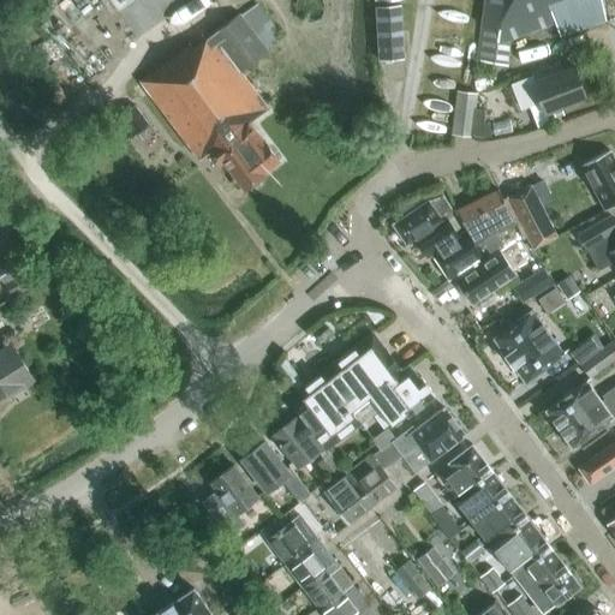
[(561,37),(607,21),(601,0),(484,0),(476,59),(508,63),(511,41),(556,24),(561,37)]
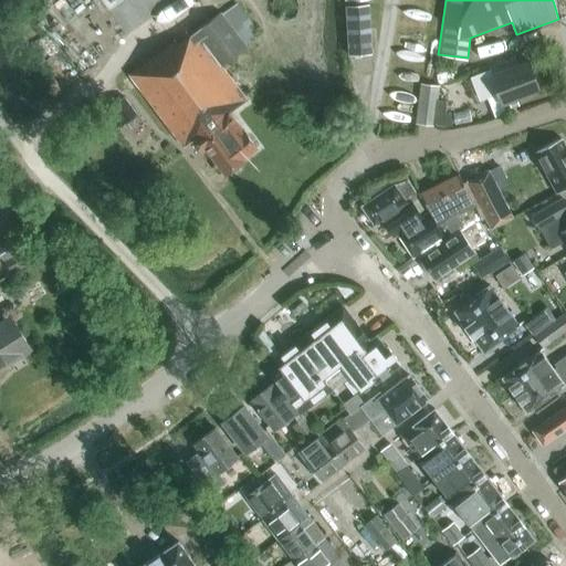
[(348,55),(373,54),(369,4),(346,7),(348,55)]
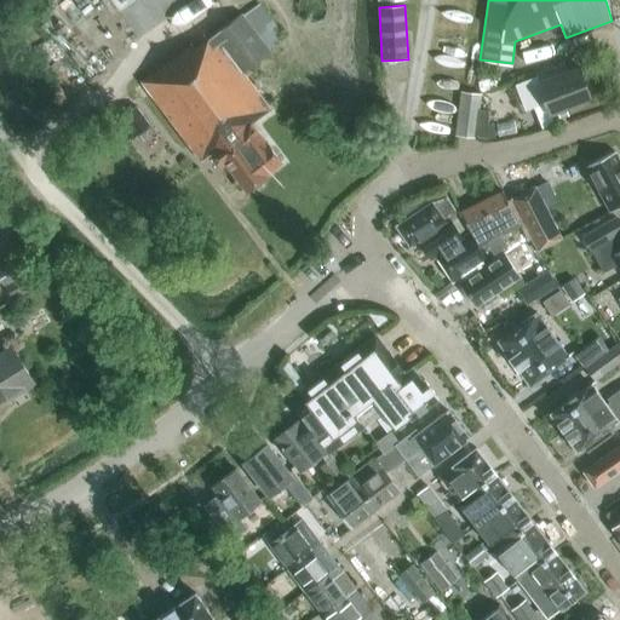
[(241,13),(213,34),(242,73),(270,51),(269,50),(242,15),(241,13)]
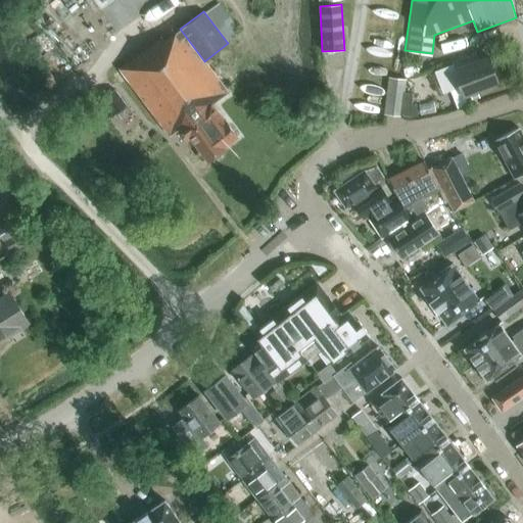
[(161,38),(120,69),(169,135),(179,128),(187,138),(190,137),(207,160),(211,157),(216,158),(220,154),(221,150),(224,148),(223,146),(237,137),(225,121),(224,122),(210,103),(227,91),(226,90),(224,87),(204,61),(180,29),(163,41),(161,38)]
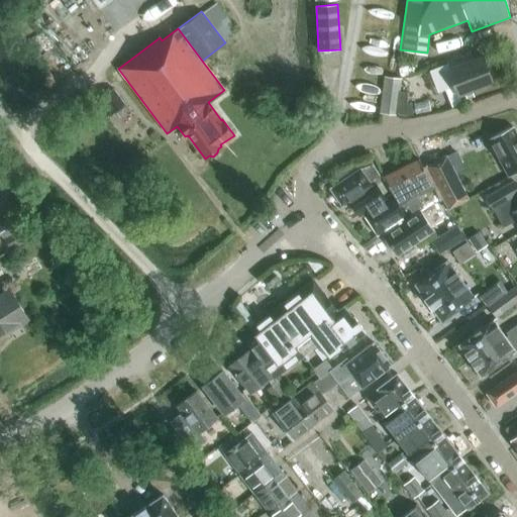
[(493,82),(483,56),(449,69),(447,64),(429,71),(437,92),(454,86),(458,95),(493,82)]
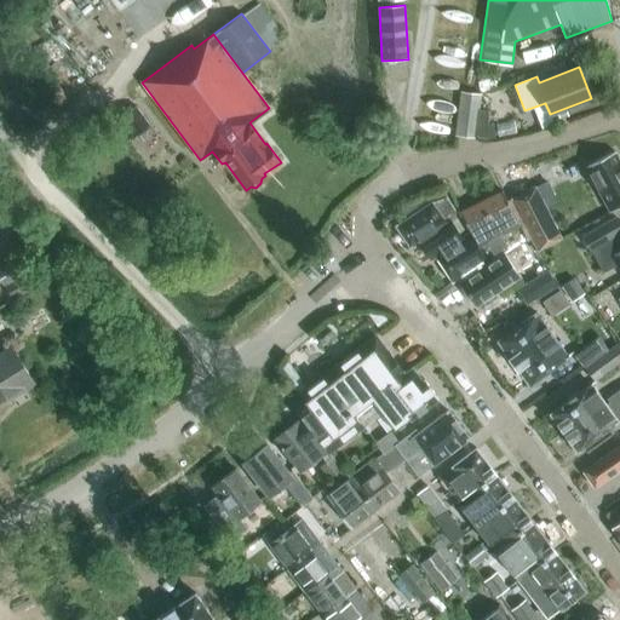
[(461,91),(455,136),(457,136),(472,138),(476,138),(489,139),(489,138),(497,138),(494,121),(489,121),(491,110),(480,109),(482,95),(461,91)]
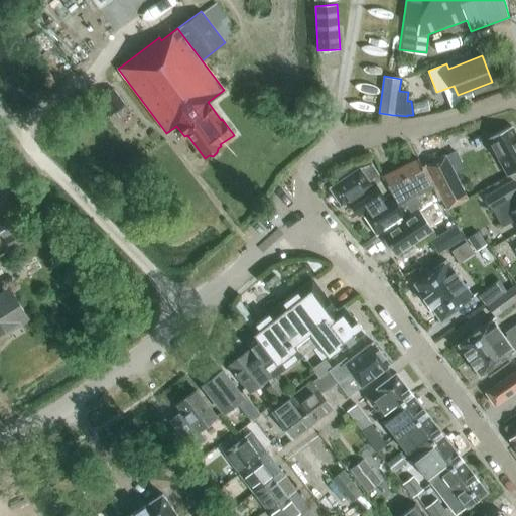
[(508,176),(515,171),(515,135),(512,127),(488,139),(508,176)]
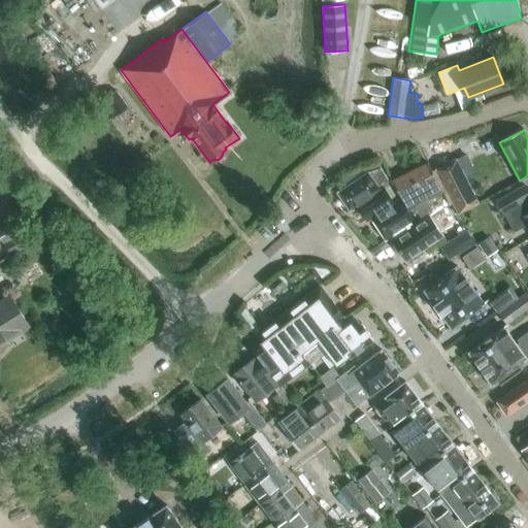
[(465,155),(456,159),(462,171),(471,166),(465,155)]
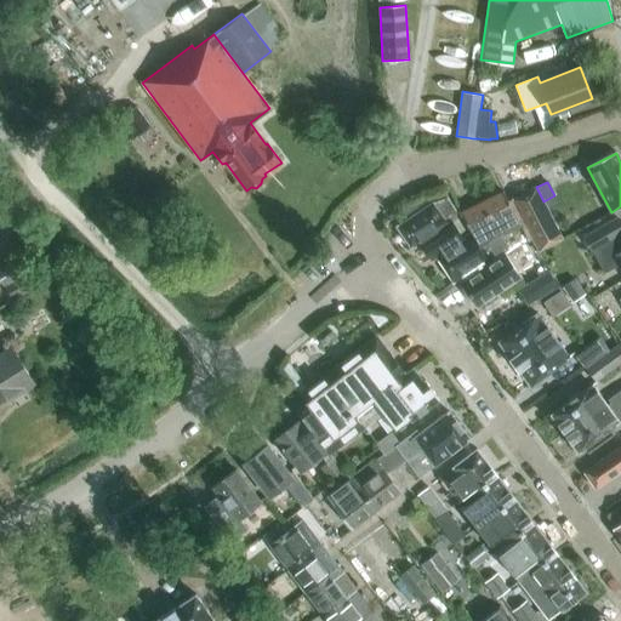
[(508,201),(518,220),(529,243),(535,240),(541,251),(562,239),(543,201),(536,187),(508,201)]
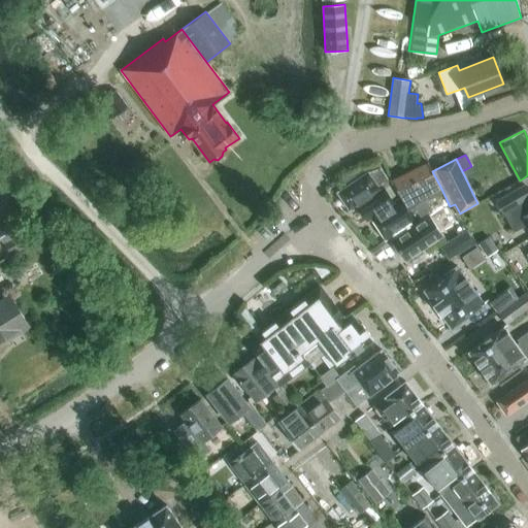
[(361,163),(351,170),(357,179),(367,172),(361,163)]
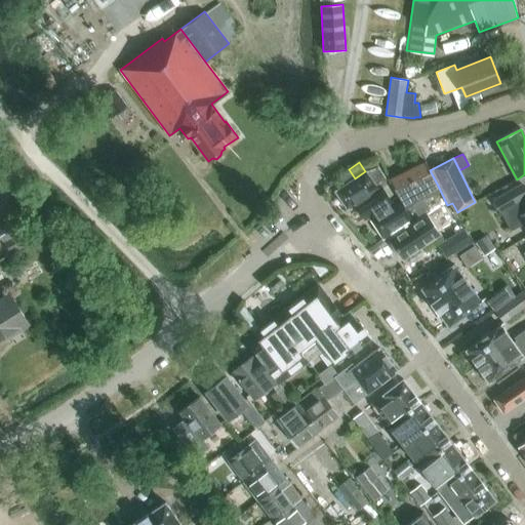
[(438,186),(430,170),(425,162),(390,179),(391,182),(393,186),(398,195),(403,202),(404,202),(415,219),(431,211),(421,193),(438,186)]
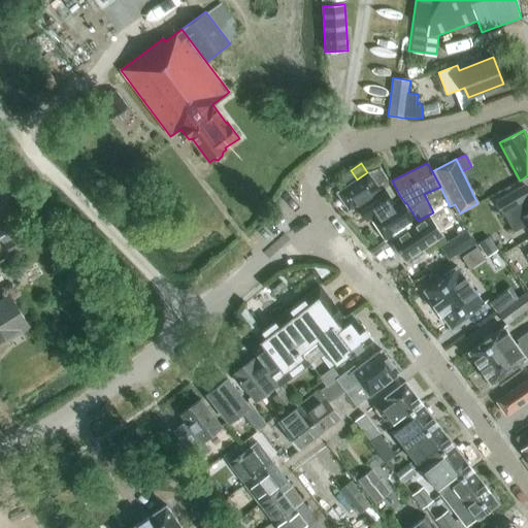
[(380,166),(372,171),(367,172),(357,179),(338,192),(350,209),(381,189),(391,182),(380,166)]
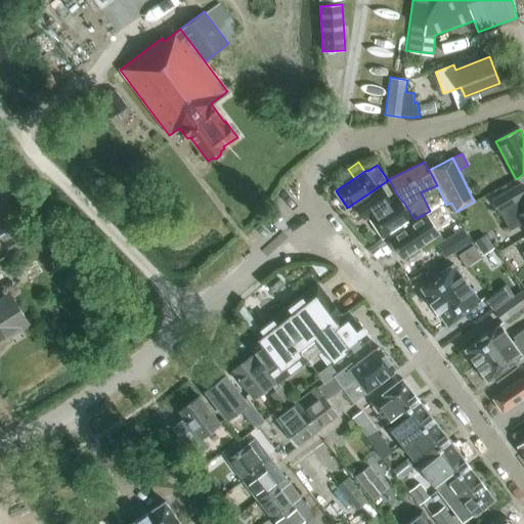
[(389,181),(381,187),(384,191),(390,200),(397,194),(392,185),(390,181),(389,181)]
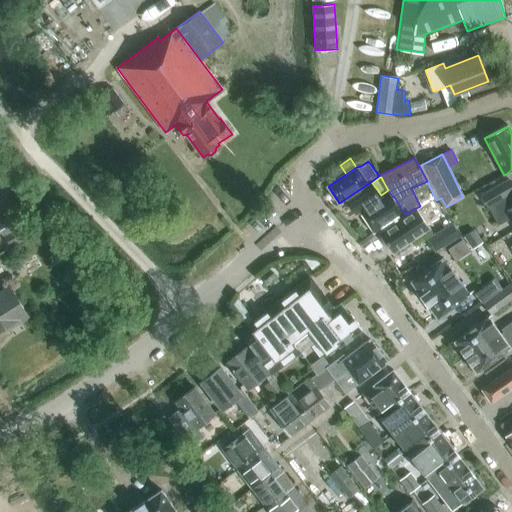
[(488,206),(509,194),(511,192),(511,184),(510,180),(482,195),(488,206)]
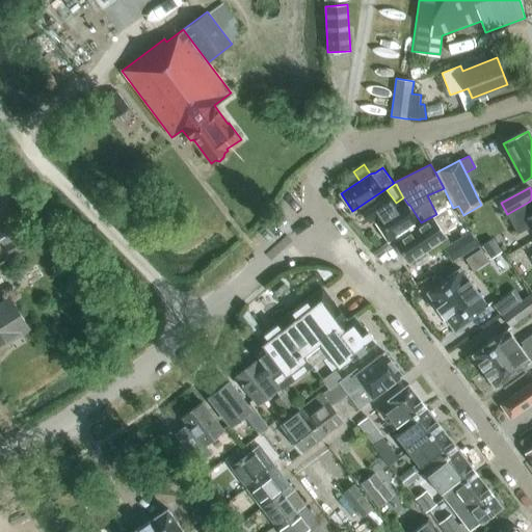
[(397,204),(396,203),(390,194),(387,190),(383,191),(360,208),(370,222),(373,220),(373,219),(397,204)]
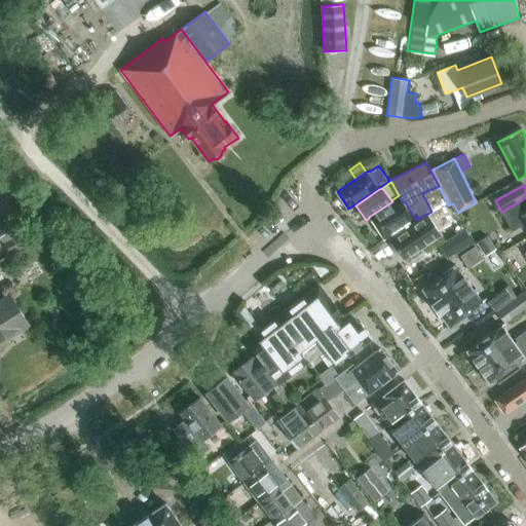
[(410,221),(413,219),(398,197),(392,201),(369,217),(369,218),(384,238),(387,236),(410,221)]
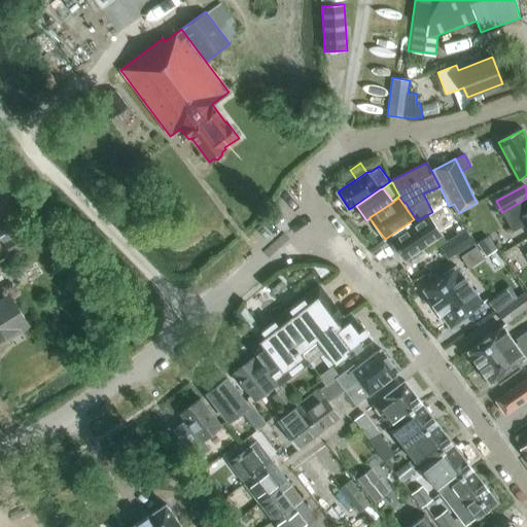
[(526,206),(524,200),(502,212),(514,232),(525,224),(526,227),(526,206)]
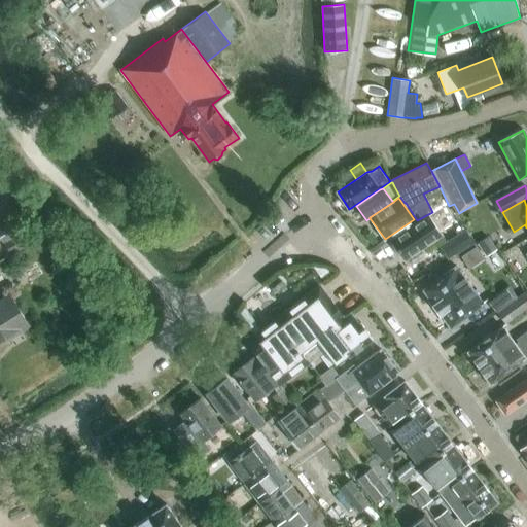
[(411,221),(388,237),(391,240),(390,240),(403,260),(441,235),(434,225),(458,215),(453,205),(428,216),(427,215),(417,221),(414,219),(411,221)]
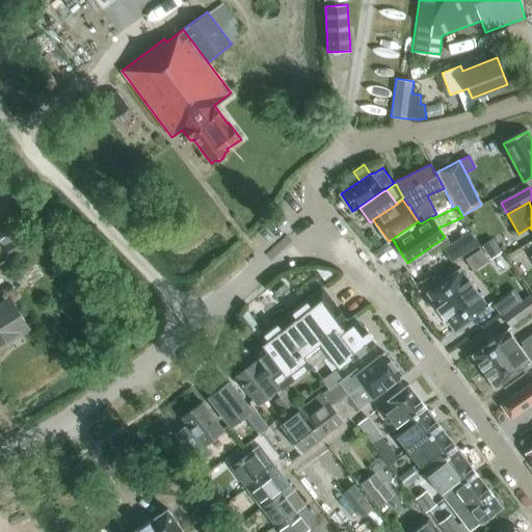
[(18,219),(0,230),(0,240),(11,259),(33,245),(18,219)]
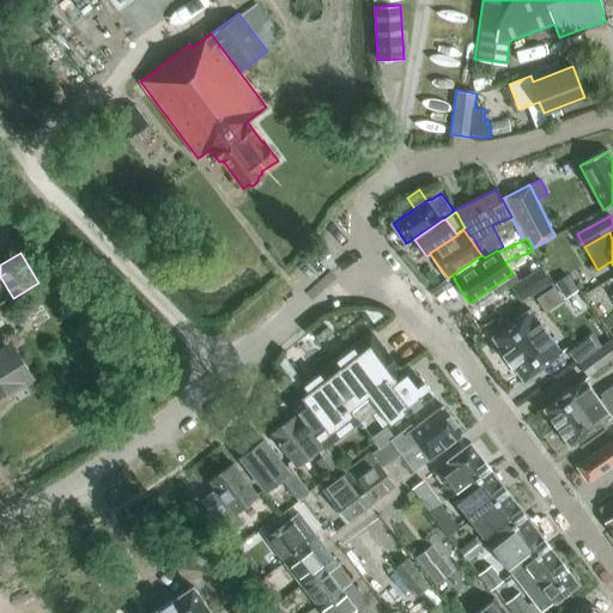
[(566,298),(577,291),(568,275),(556,283),(566,298)]
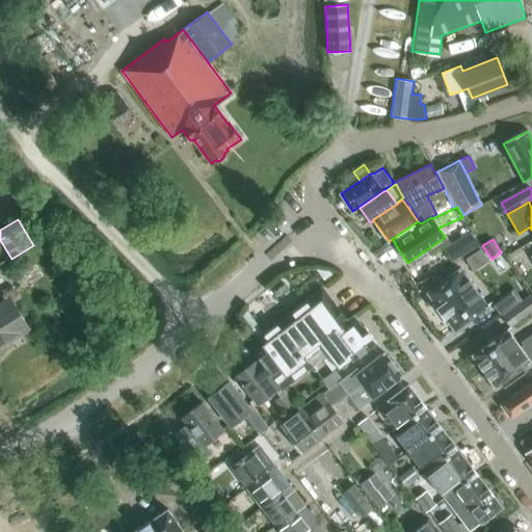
[(473,270),(487,260),(480,249),(467,260),(473,270)]
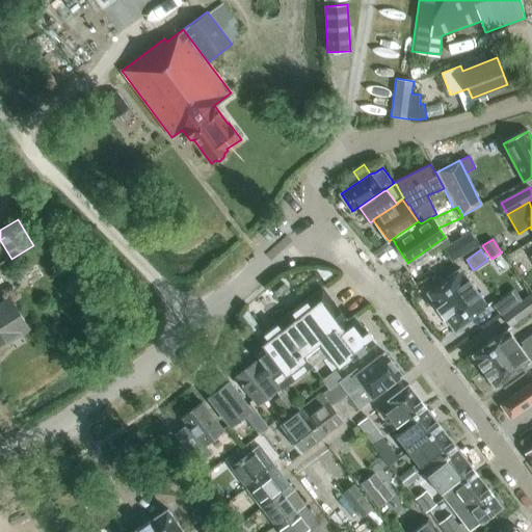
[(335,277),(329,269),(320,275),(326,283),(335,277)]
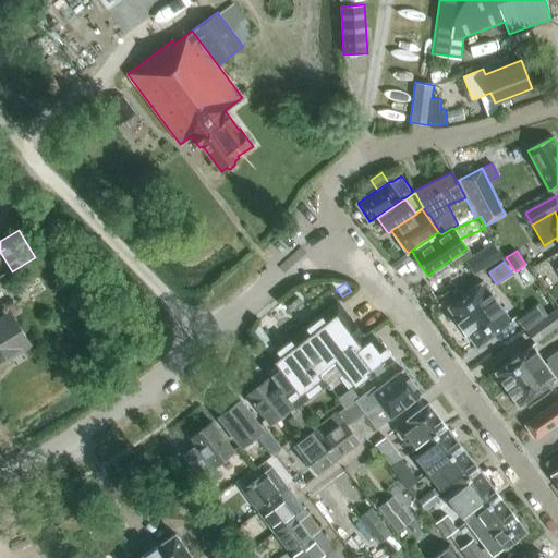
[(477,347),(511,320),(483,282),(448,307),(477,347)]
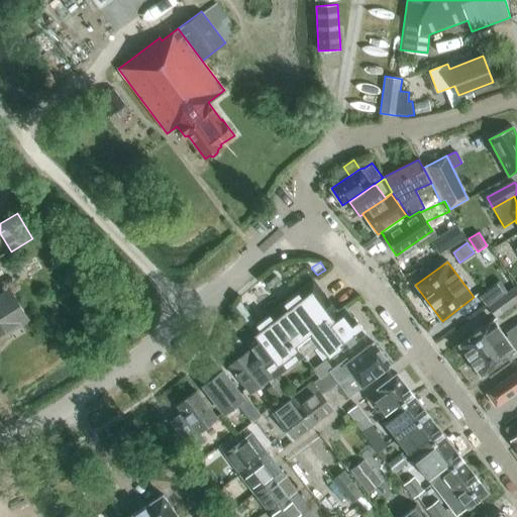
[(260,321),(249,328),(254,335),(275,360),(267,367),(275,378),(304,355),(297,346),(312,335),(329,356),(343,346),(344,348),(366,332),(353,316),(352,317),(348,313),(343,307),(337,312),(323,293),(322,294),(314,284),(312,281),(271,313),(260,321)]
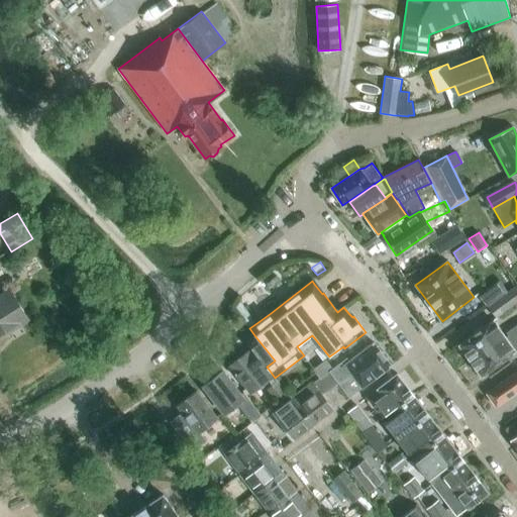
[(487,306),(507,291),(500,281),(479,296),(487,306)]
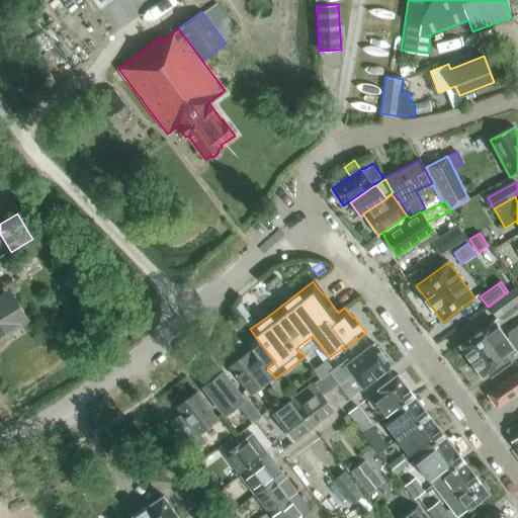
[(497,319),(517,304),(517,286),(490,308),(497,319)]
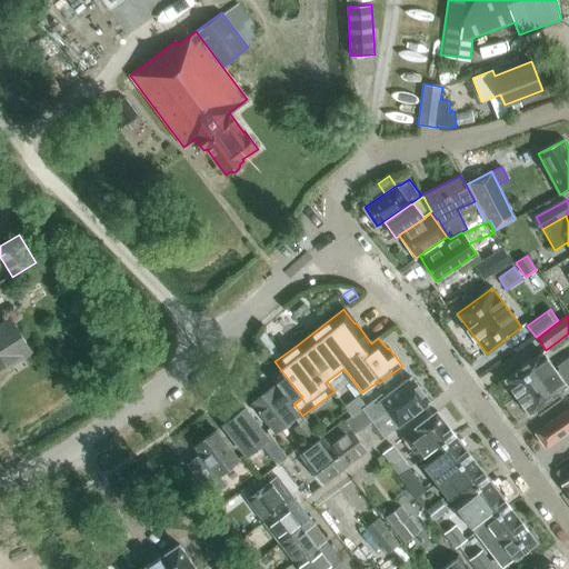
[(0,371),(31,351),(10,318),(0,325),(0,371)]
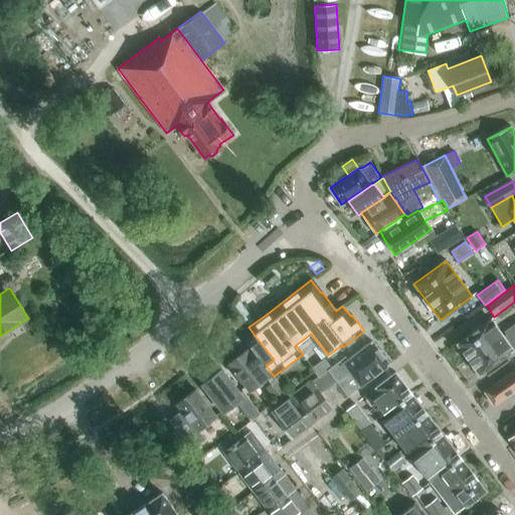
[(514,348),(514,323),(501,333),(491,319),(457,343),(479,374),(514,348)]
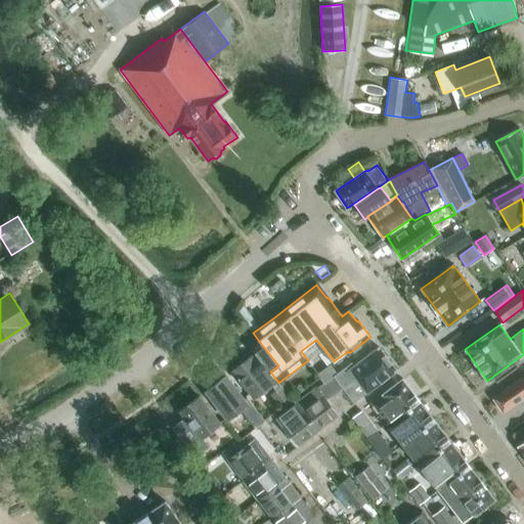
[(252,355),(231,372),(253,399),(271,385),(275,390),(280,386),(278,383),(270,372),(278,365),(258,340),(250,346),(258,356),(254,359),(252,355)]
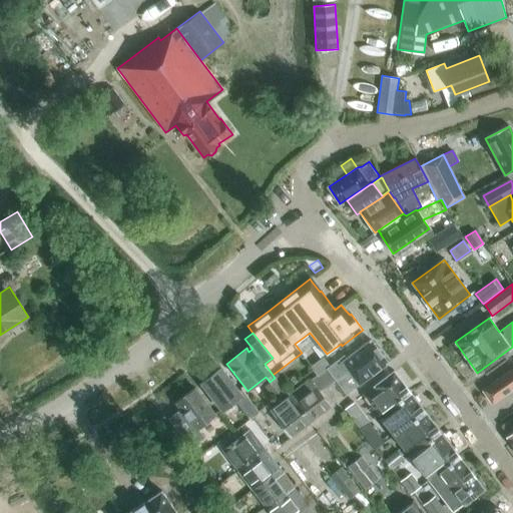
[(388,363),(371,340),(346,359),(344,356),(330,366),(327,369),(336,381),(349,371),(359,384),(388,363)]
